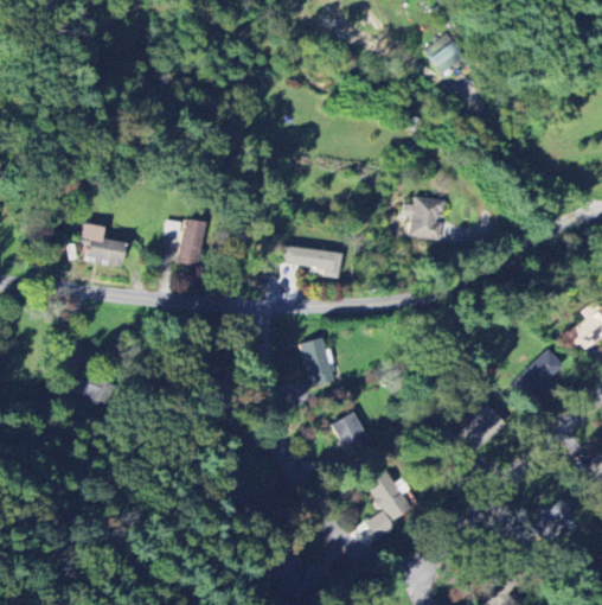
[(428,50),(441,75),(462,63),(449,39),(428,50)]
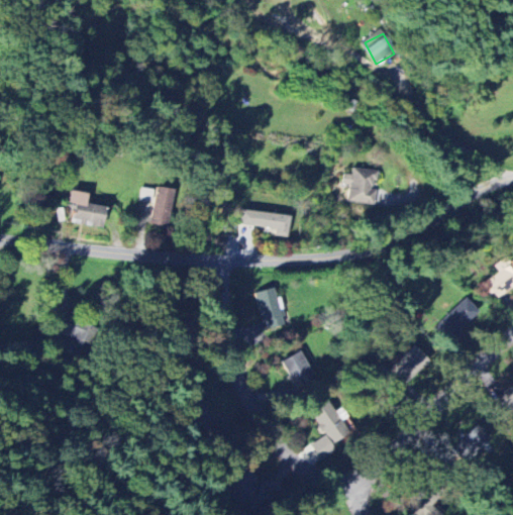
[(376,205),(379,189),(376,188),(379,171),(354,167),(353,175),(346,174),(344,184),(352,185),(349,200),(376,205)]
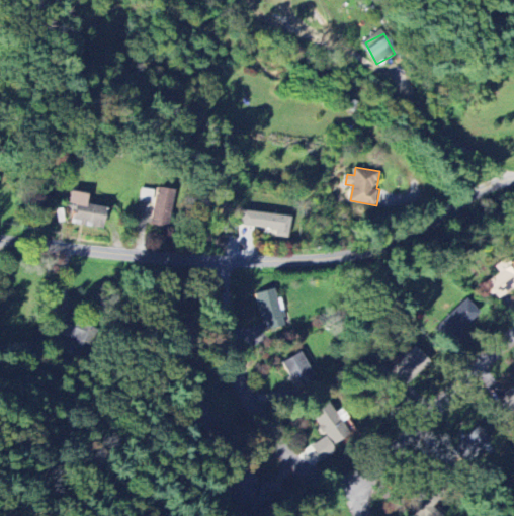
[(157,188),(153,223),(171,225),(174,190),(157,188)]
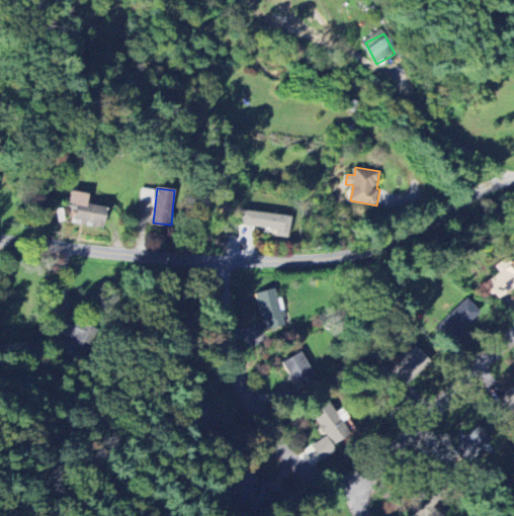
[(90,193),(73,190),(71,202),(76,203),(74,222),(103,227),(106,207),(88,204),(90,193)]
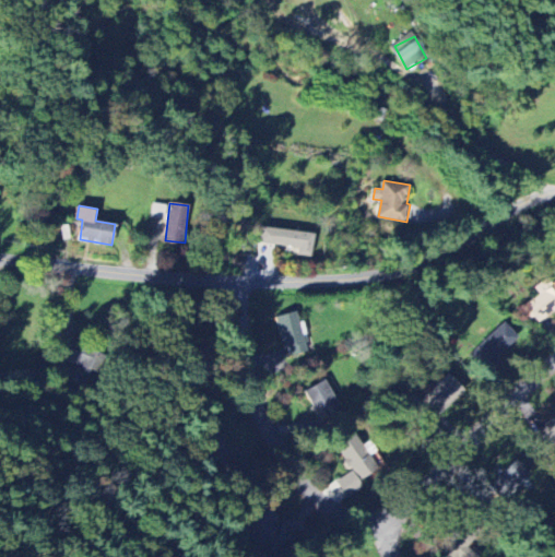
[(315,232),(262,227),(261,243),(299,247),(298,255),(313,256),(315,232)]
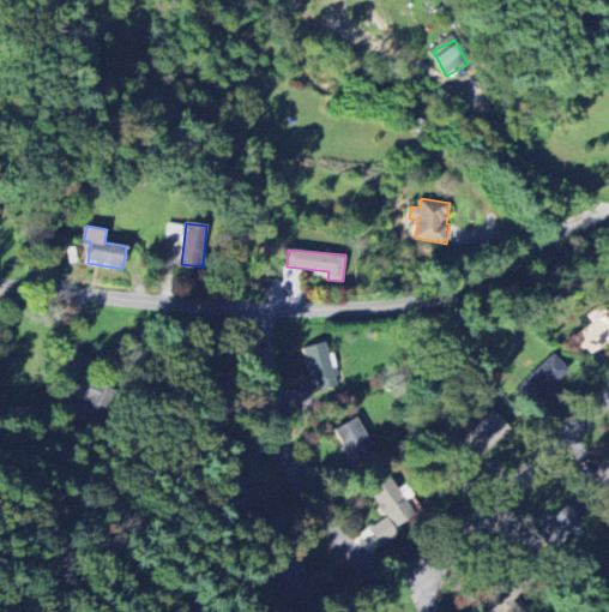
[(608,311),(604,305),(589,313),(595,324),(577,334),(589,354),(608,342),(608,311)]
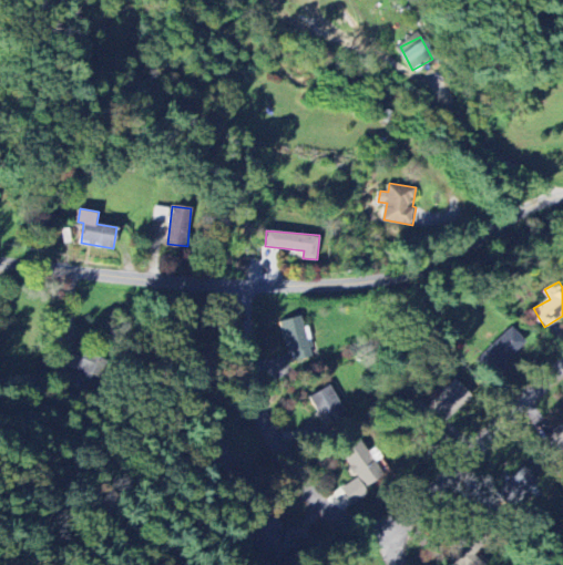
[(294,361),(317,355),(307,325),(305,326),(302,315),(282,320),(294,361)]
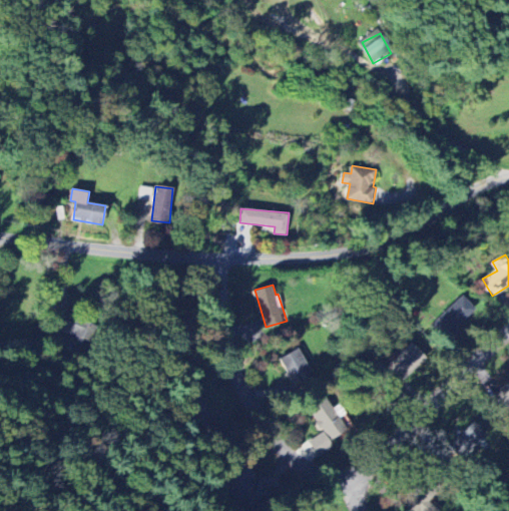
[(433,326),(447,339),(476,308),(462,295),(433,326)]
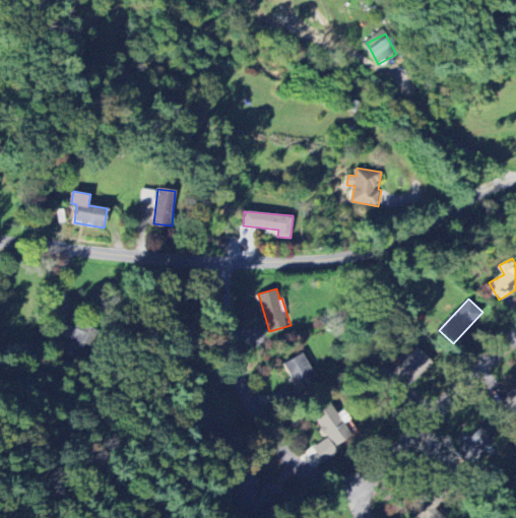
[(93,325),(74,317),(64,338),(83,346),(93,325)]
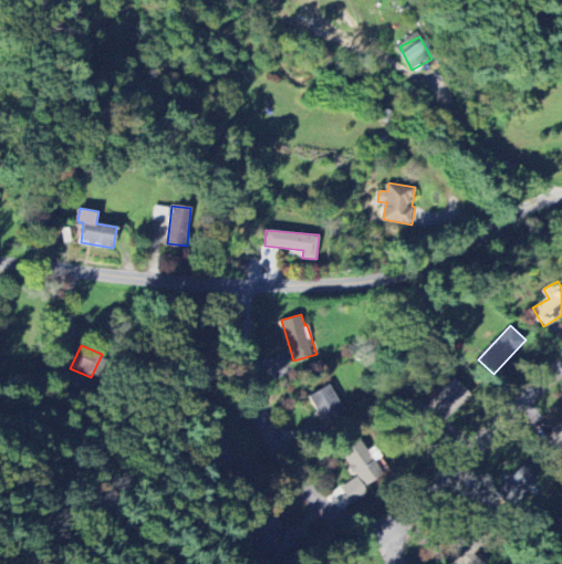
[(471,393),(455,377),(434,400),(450,415),(471,393)]
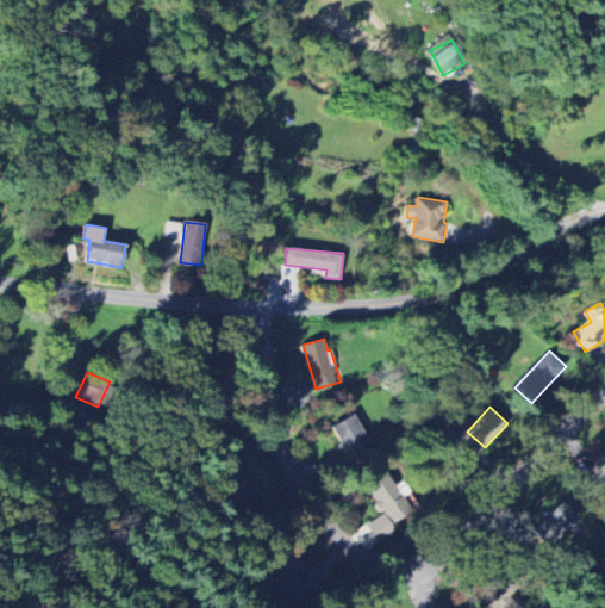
[(332,426),(349,457),(370,444),(355,415),(332,426)]
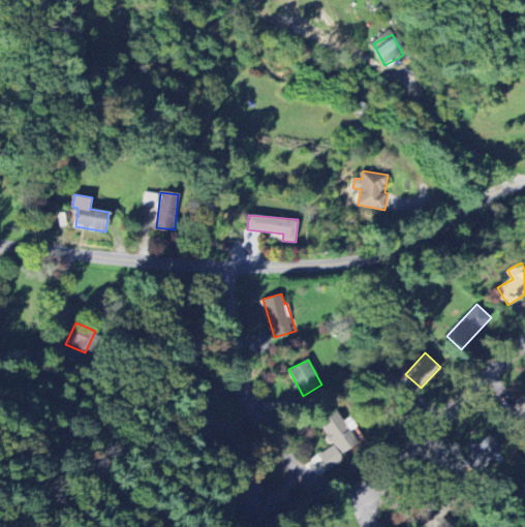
[(524,398),(507,412),(522,429),(524,427),(524,398)]
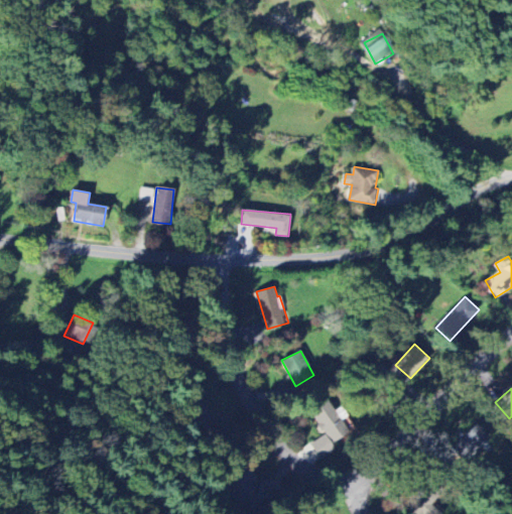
[(311,407),(330,442),(349,433),(331,398),(311,407)]
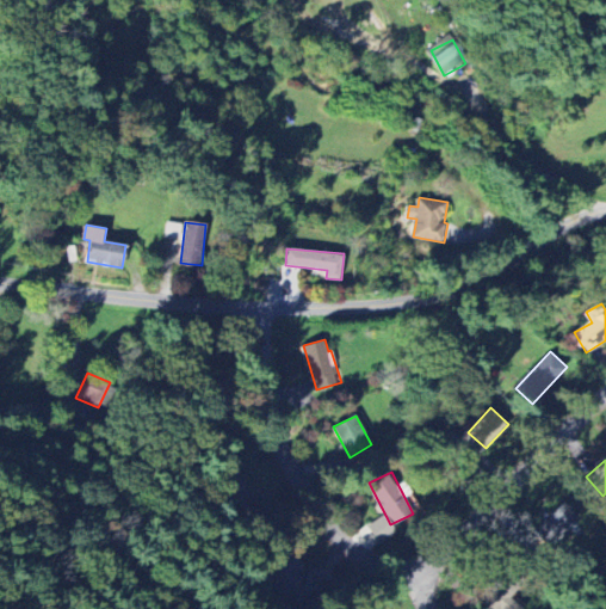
[(551,548),(580,521),(563,504),(535,531),(551,548)]
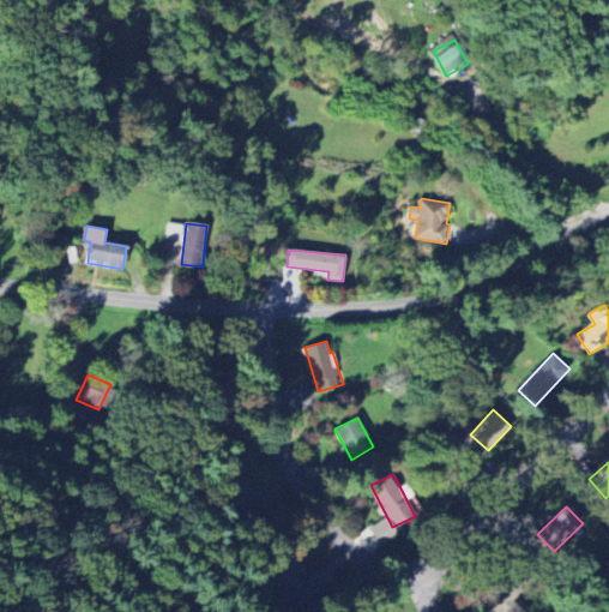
[(270,579),(297,607),(320,586),(293,557),(270,579)]
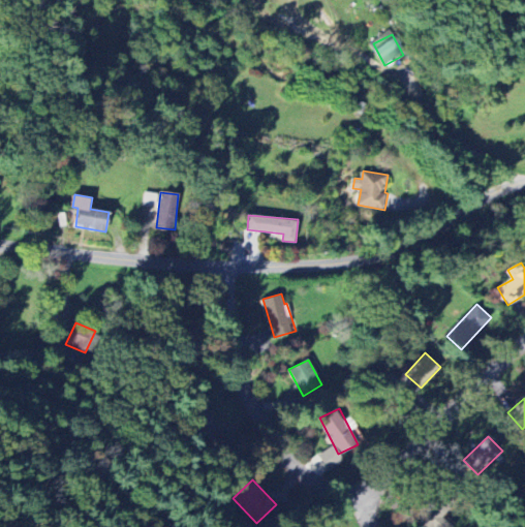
[(455,526),(460,522),(434,499),(412,522),(418,526),(434,526),(435,526),(434,526),(455,526)]
